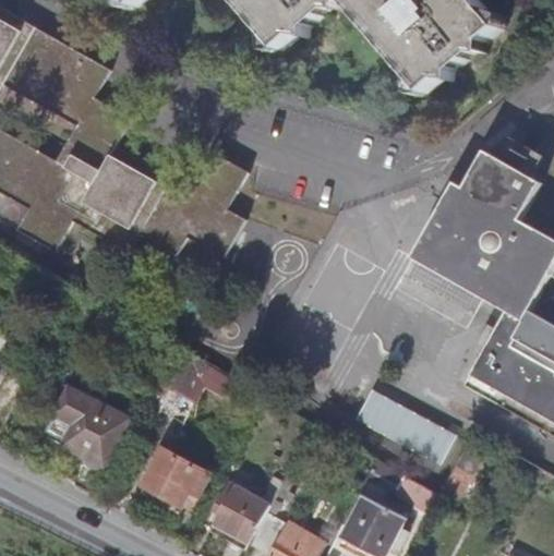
[(131,0),(136,5),(143,0),(238,0),(281,49),(299,35),(310,37),(310,25),(330,8),(342,11),(342,0),(346,0),(426,92),(441,80),(453,80),(454,68),(472,52),(484,55),(485,40),(502,27),(478,0),(131,0)]
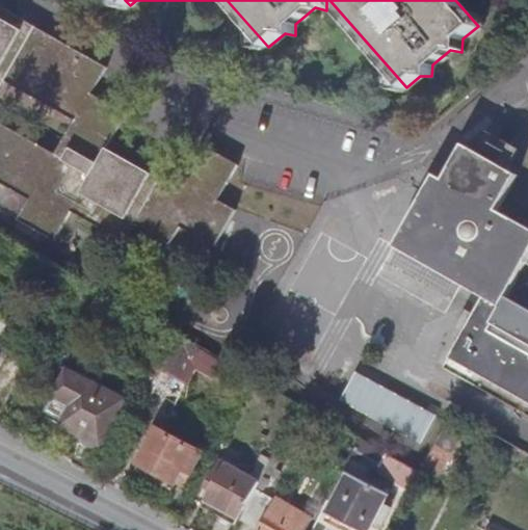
[(0,80),(70,120),(52,153),(0,124),(0,183),(27,199),(16,219),(51,239),(68,212),(121,241),(131,224),(166,245),(176,226),(211,245),(232,209),(215,199),(233,164),(198,143),(177,179),(108,138),(123,113),(88,91),(104,67),(0,6),(0,80)]
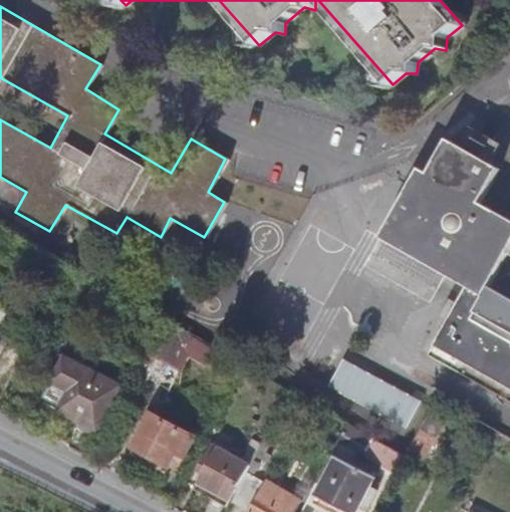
[(488,164),(445,140),(427,173),(418,168),(380,237),(467,286),(428,354),(509,400),(509,219),(502,215),(478,202),(496,168),(488,164)]
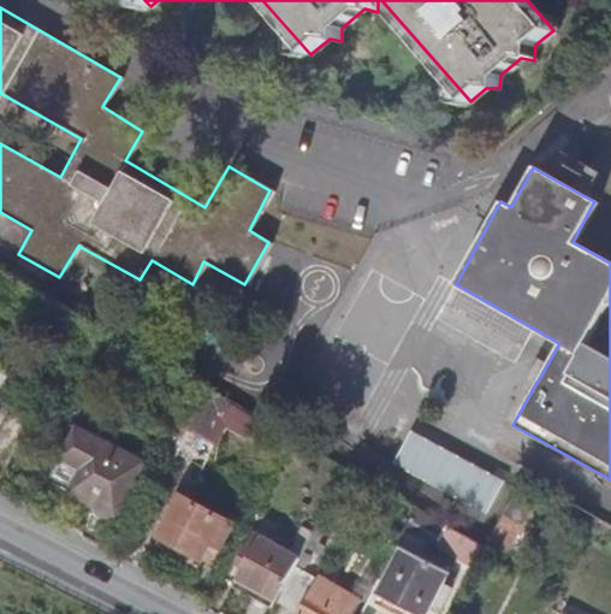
[(182,434),(205,390),(196,385),(177,430),(182,434)]
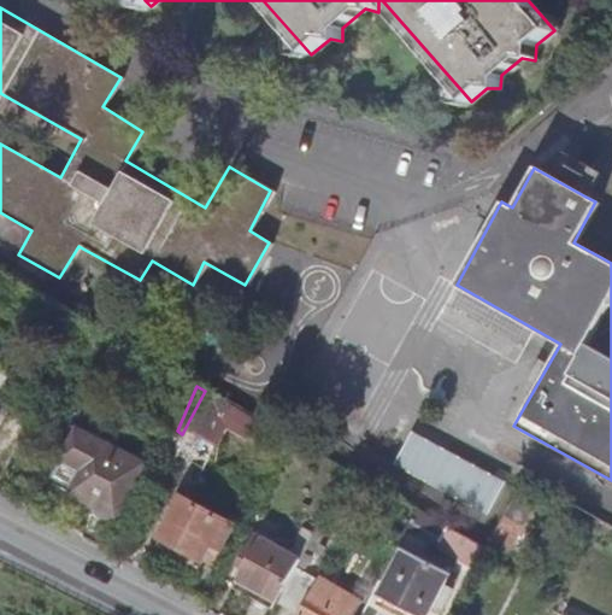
[(245,438),(254,419),(205,391),(182,434),(174,451),(188,458),(196,443),(210,449),(223,425),(245,438)]
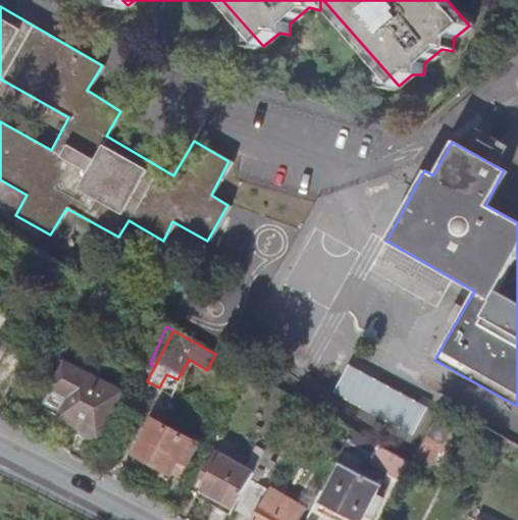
[(418,394),(351,356),(331,391),(400,426),(418,394)]
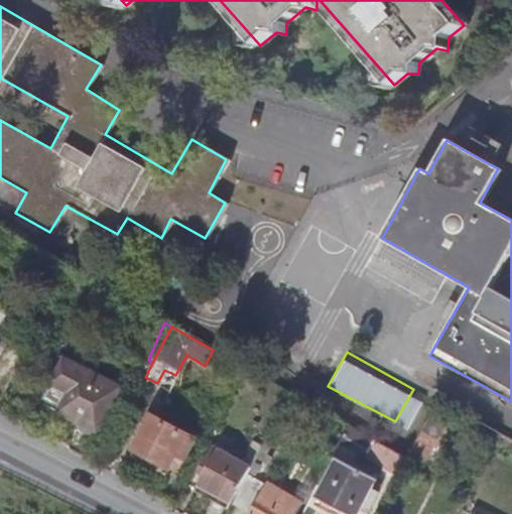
[(117,385),(61,357),(38,402),(95,431),(117,385)]
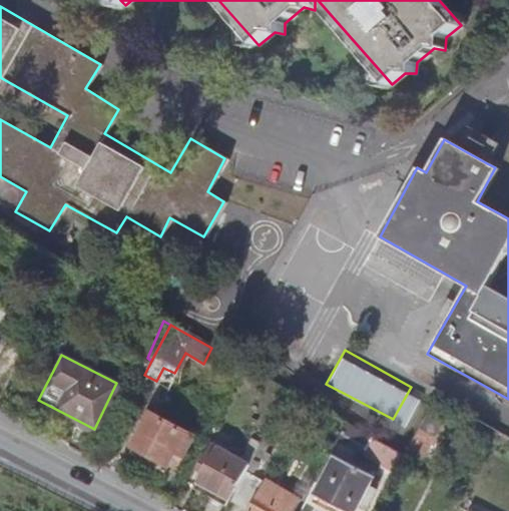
[(166,387),(174,373),(163,368),(156,381),(166,387)]
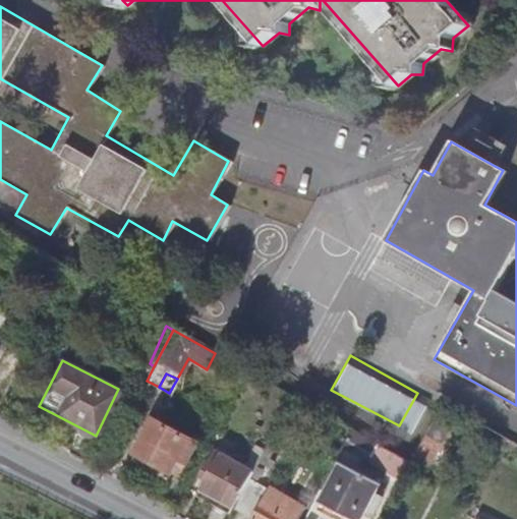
[(454,415),(439,406),(410,460),(425,468),(454,415)]
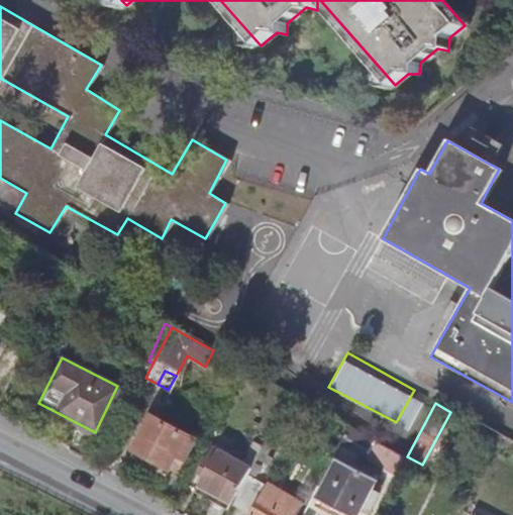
[(192,438),(148,416),(131,447),(167,466),(174,454),(182,459),(192,438)]
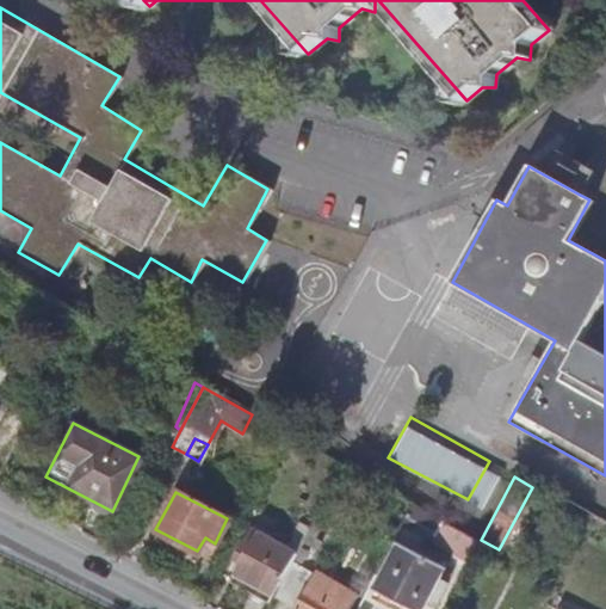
[(428,516),(410,505),(400,524),(418,535),(428,516)]
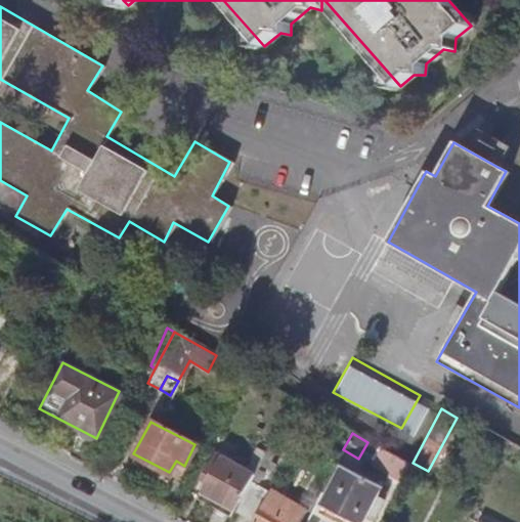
[(248,479),(251,474),(212,451),(200,474),(205,477),(195,496),(227,516),(230,511),(248,479)]
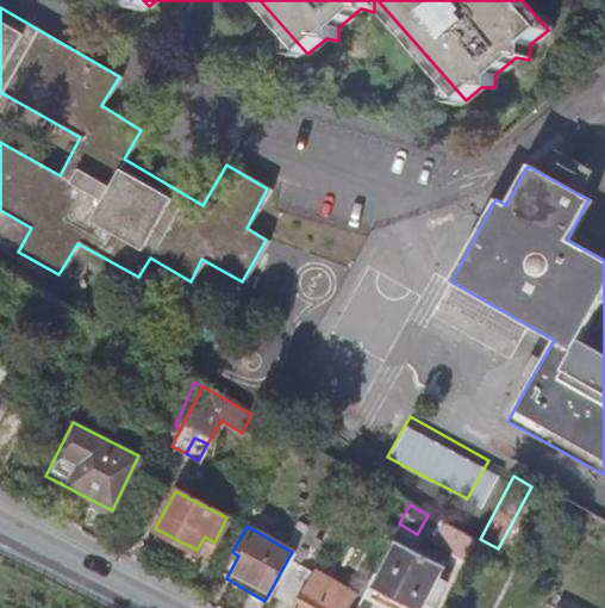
[(440,565),(394,544),(373,585),(416,607),(417,607),(420,602),(430,607),(443,581),(434,577),(440,565)]
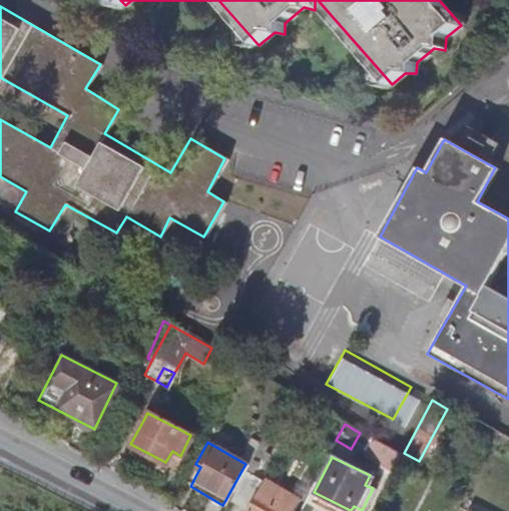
[(245,510),(293,510),(297,499),(265,479),(263,480),(242,469),(225,500),(246,510),(245,510)]
